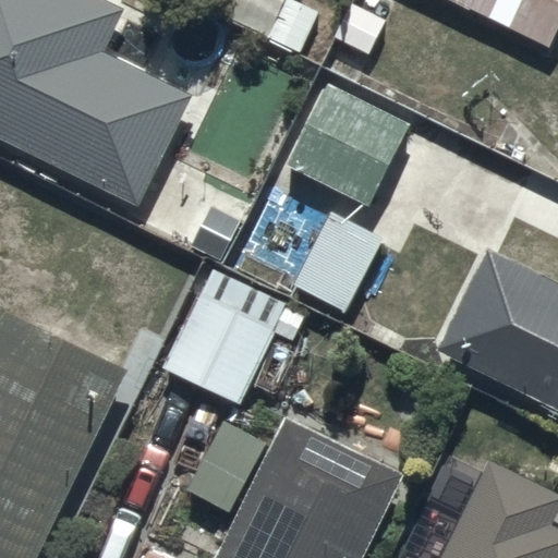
[(0,0),(0,134),(138,203),(193,92),(105,48),(125,8),(108,0),(0,0)]
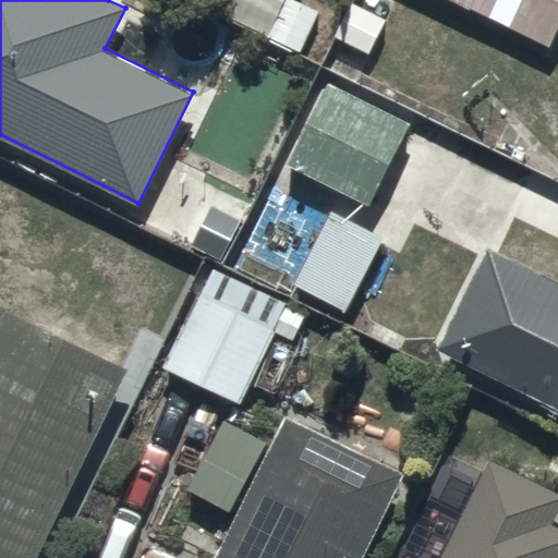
[(233,0),(227,17),(301,48),(318,8),(299,0),(233,0)]
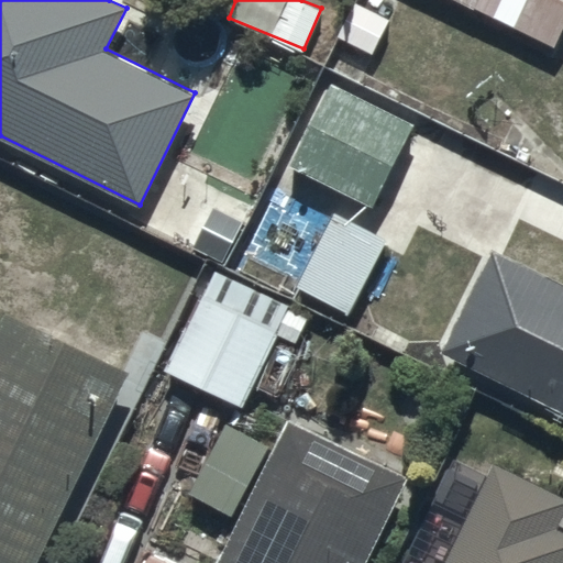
[(562,23),(562,0),(460,0),(553,45),(562,23)]
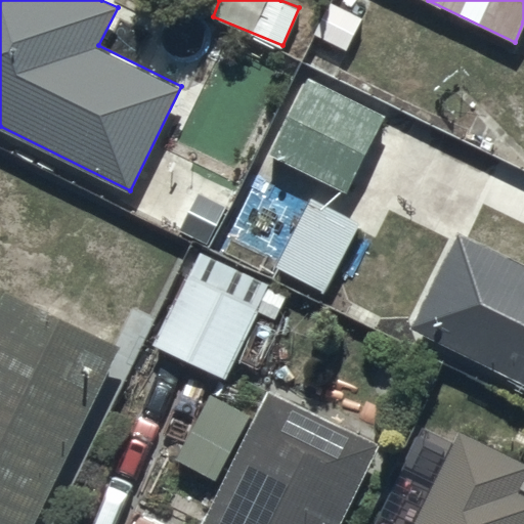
[(265,153),(345,192),(385,114),(305,74),(265,153)]
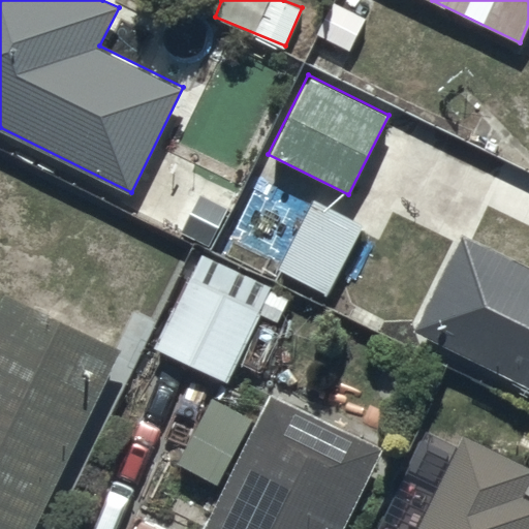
[(365,225),(315,198),(279,267),(328,293),(365,225)]
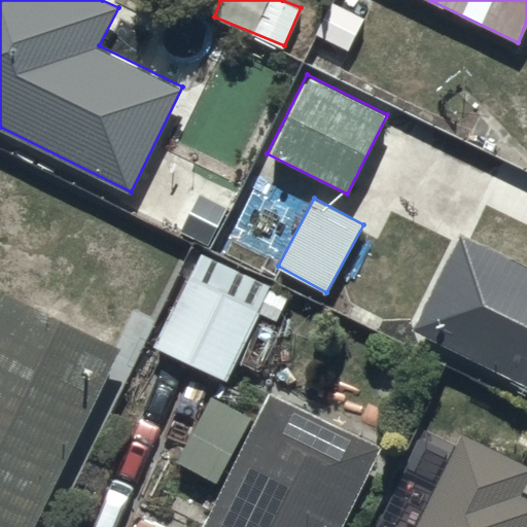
[(409,323),(526,385),(526,260),(460,225),(409,323)]
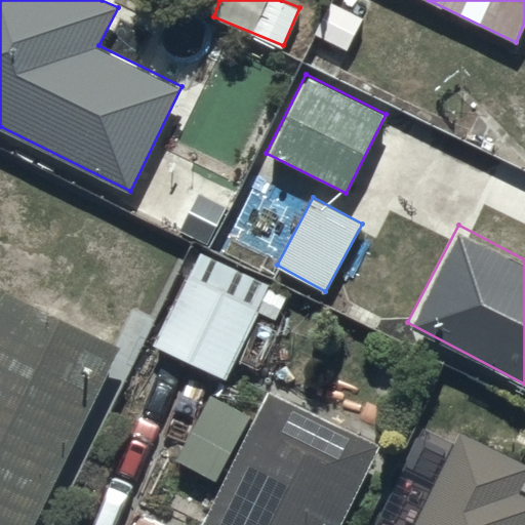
[(153,342),(226,378),(270,285),(200,251),(153,342)]
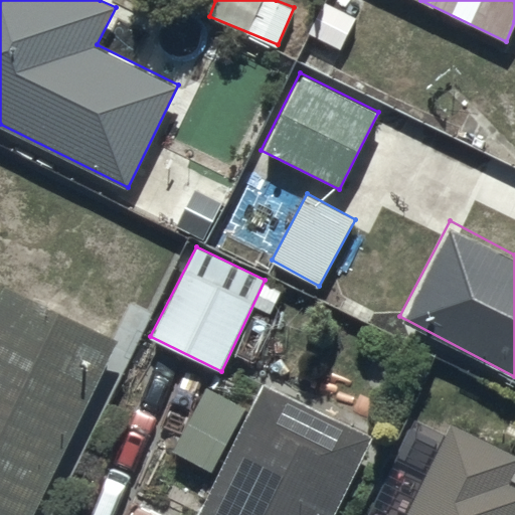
[(0,296),(0,514),(32,514),(118,339),(6,284),(0,296)]
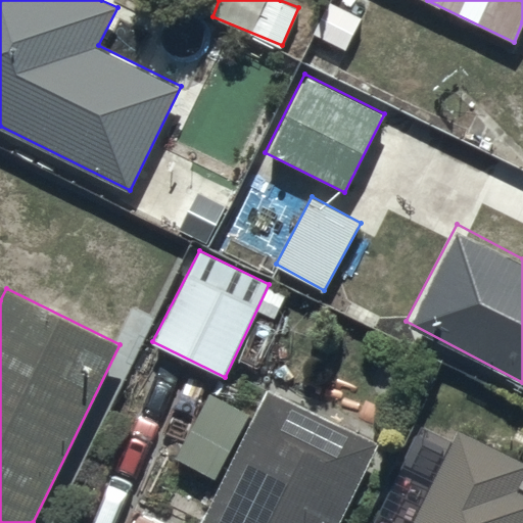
[(198,522),(339,522),(381,441),(268,384),(198,522)]
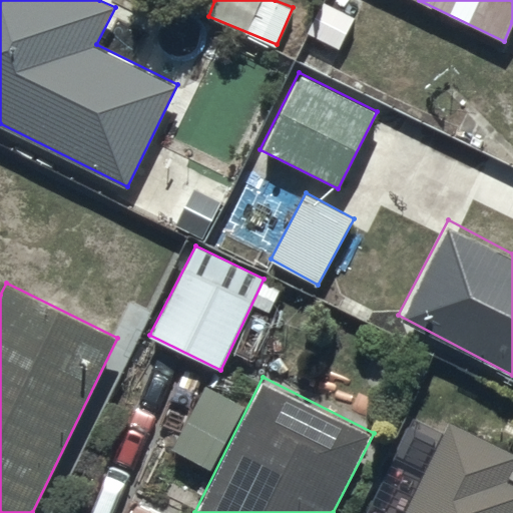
[(512,468),(512,450),(448,418),(401,512),(512,512),(512,481),(508,479),(512,468)]
